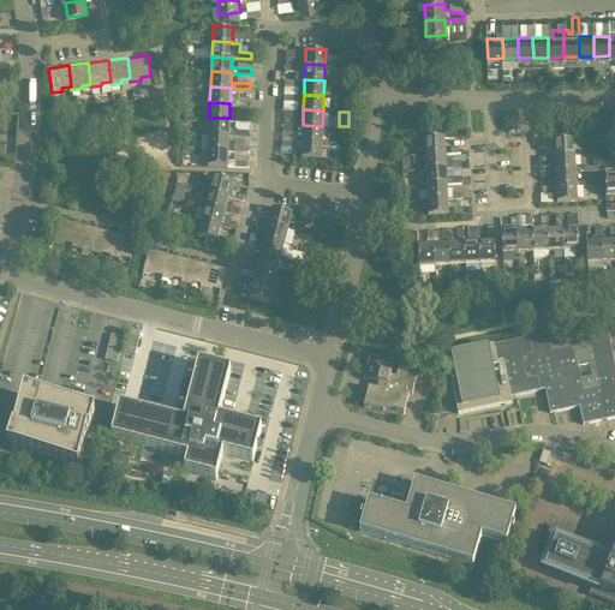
[(230,125),(230,118),(209,118),(209,132),(228,133),(228,135),(249,135),(249,129),(237,129),(236,125),(230,125)]
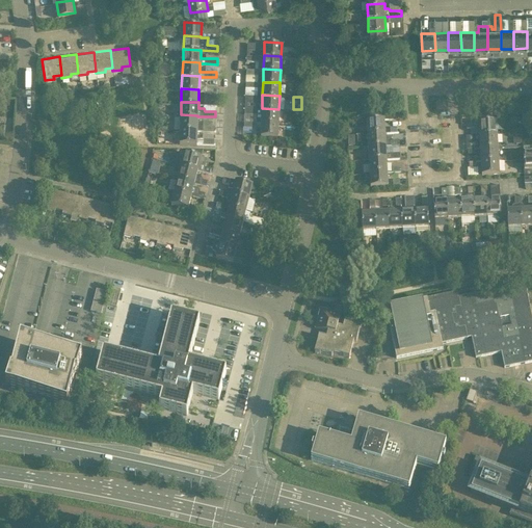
[(261,121),(278,122),(278,109),(262,108),(261,121)]
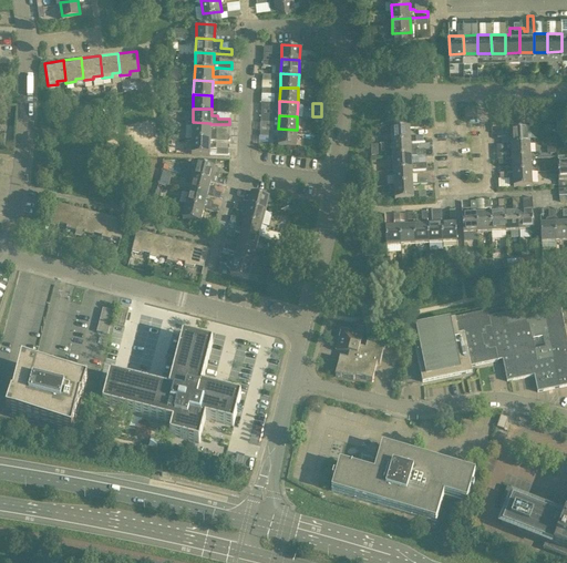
[(210,136),(210,124),(210,123),(193,122),(192,136),(210,136)]
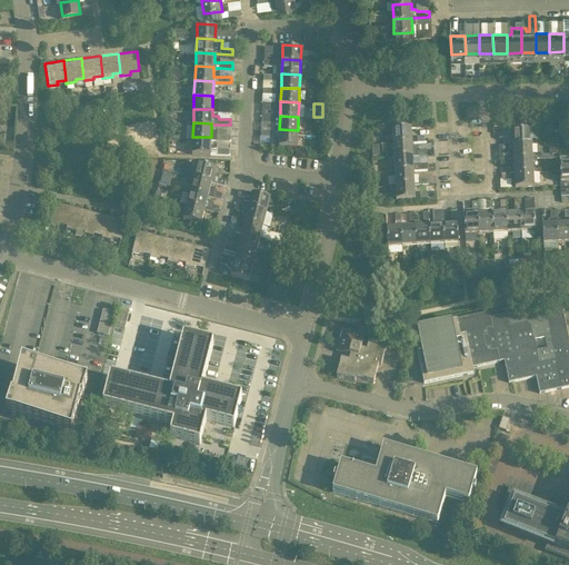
[(392,126),(393,140),(411,139),(411,125),(392,126)]
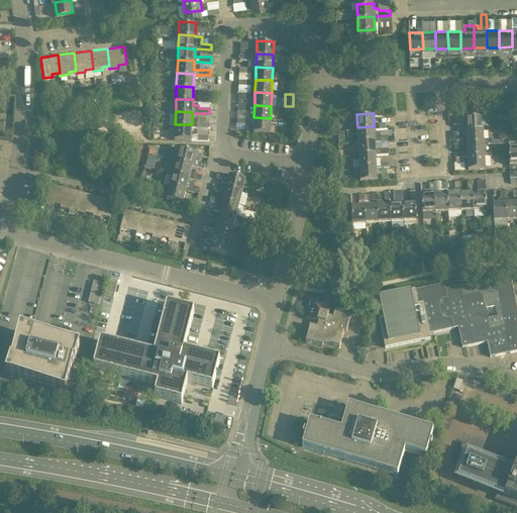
[(467,128),(467,129),(483,128),(483,115),(478,115),(466,116),(467,128)]
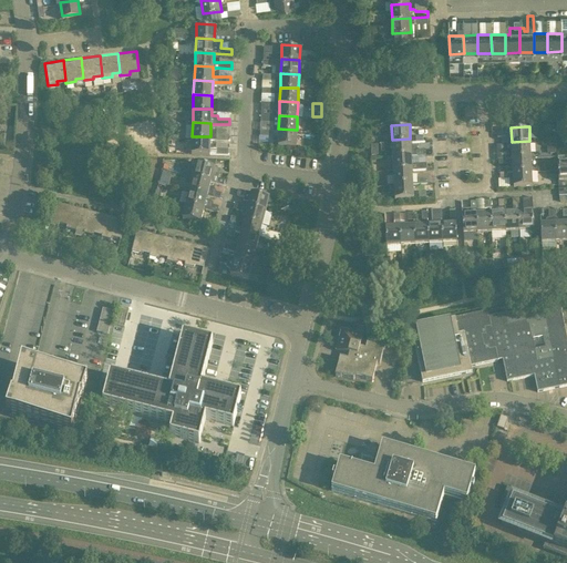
[(278,143),(296,144),(297,130),(278,129),(278,143)]
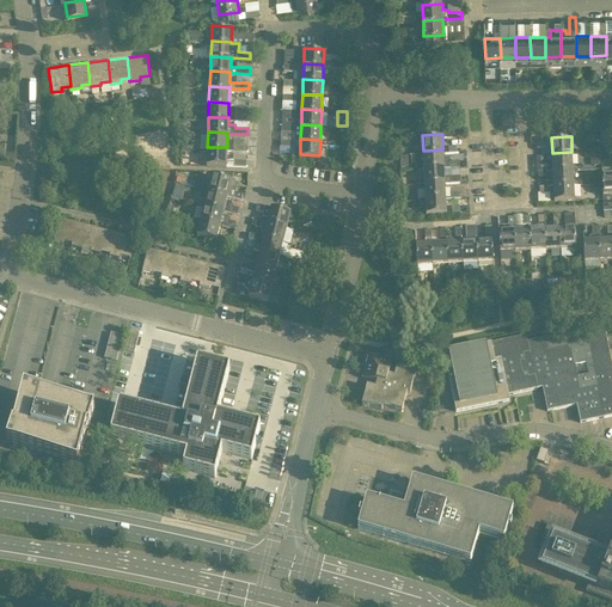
[(206,163),(226,163),(227,147),(207,147),(206,163)]
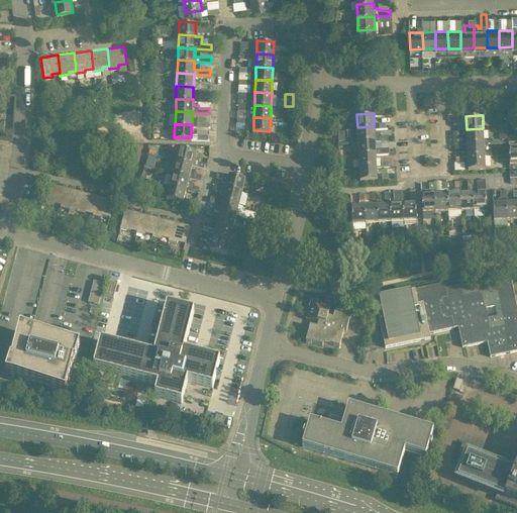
[(375,130),(374,126),(357,127),(346,128),(347,135),(357,134),(357,140),(375,139),(387,139),(386,133),(380,134),(380,130),(375,130)]
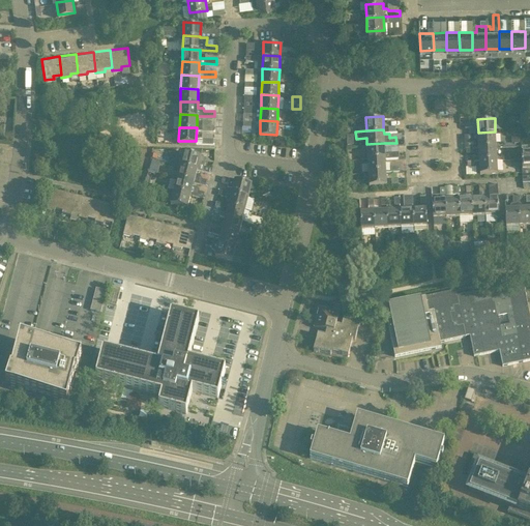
[(495,132),(478,133),(478,132),(465,133),(465,138),(478,137),(478,145),(496,144),(495,132)]
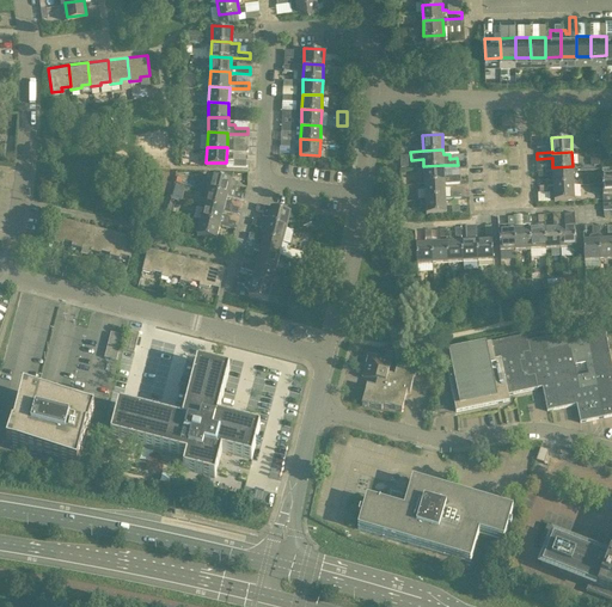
[(444,165),(423,166),(424,181),(445,179),(444,165)]
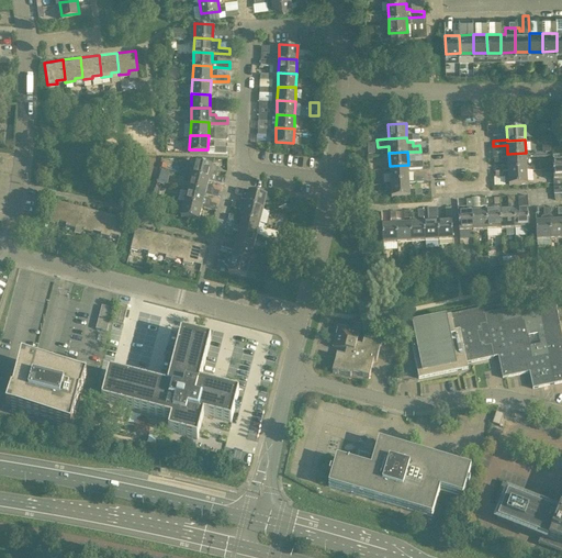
[(508,168),(527,167),(526,153),(507,154),(508,168)]
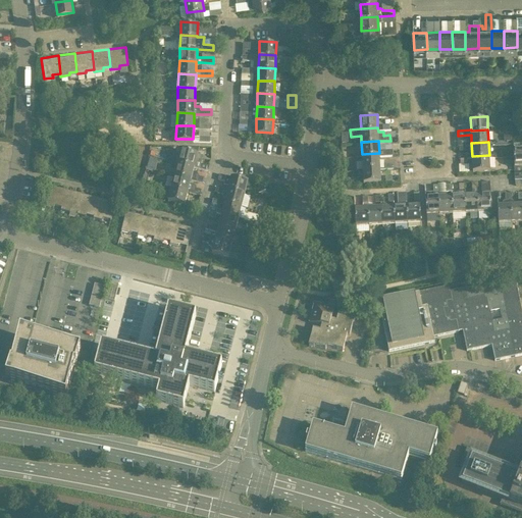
[(180,147),(177,160),(194,164),(206,168),(207,163),(201,161),(203,153),(180,147)]
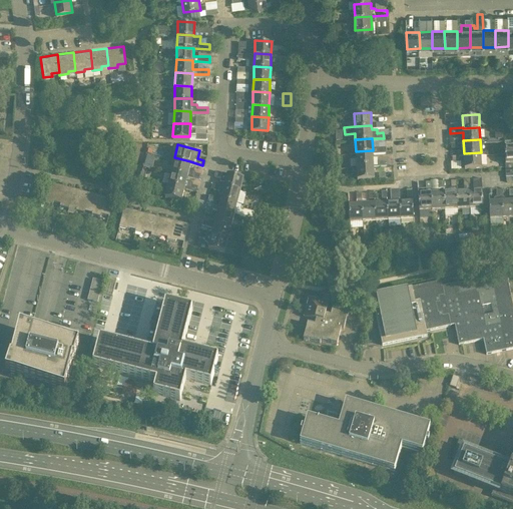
[(152,163),(154,153),(147,151),(145,150),(142,162),(150,164),(150,163),(152,163)]
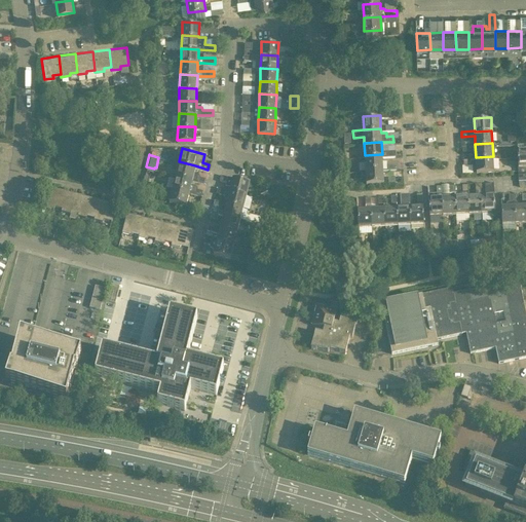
[(382,168),(382,154),(365,155),(366,169),(382,168)]
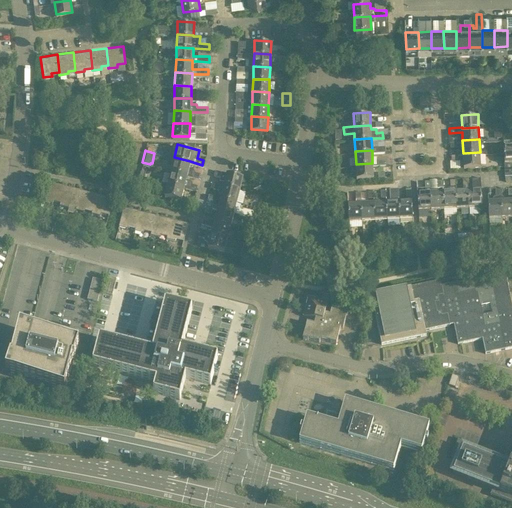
[(480,165),(480,152),(463,153),(464,166),(480,165)]
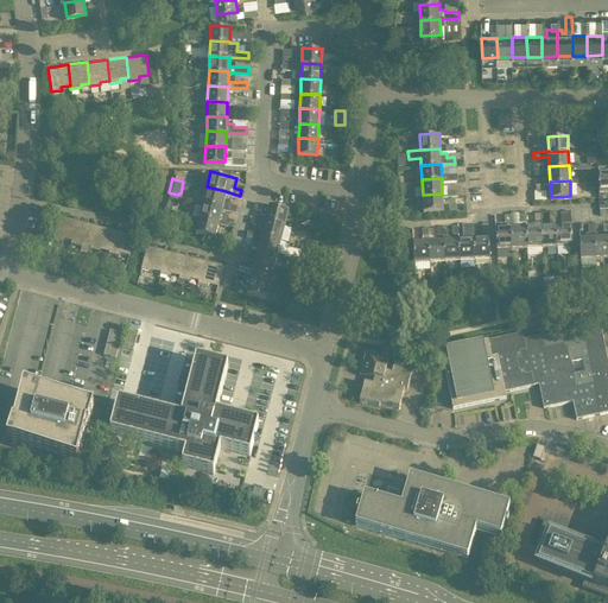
[(226,191),(207,186),(203,201),(222,205),(222,207),(236,210),(238,204),(232,202),(229,197),(225,196),(226,191)]
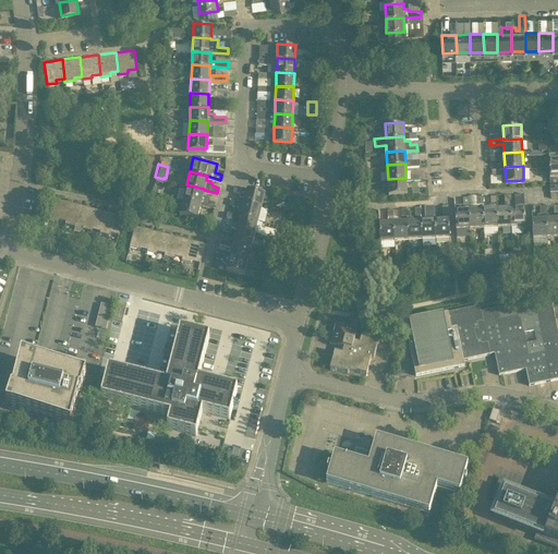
[(388,193),(407,192),(405,178),(388,179),(388,193)]
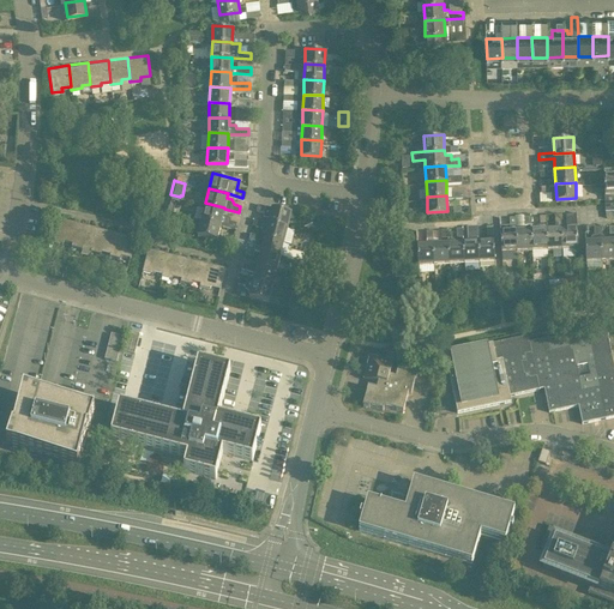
[(221,222),(221,223),(234,227),(235,221),(229,219),(230,218),(230,217),(229,216),(229,215),(228,215),(223,213),(224,209),(224,207),(205,203),(202,218),(221,222)]
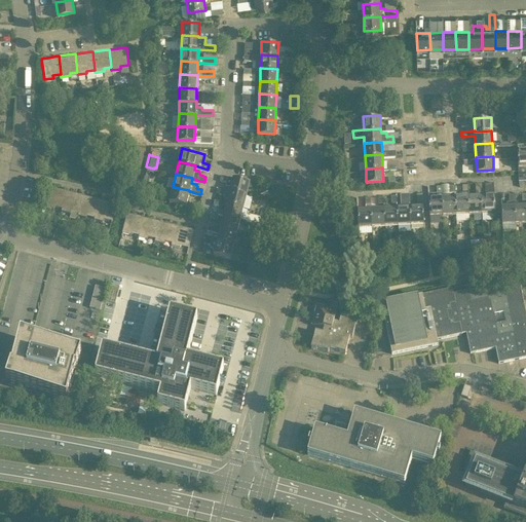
[(229,189),(247,193),(250,180),(232,176),(229,189)]
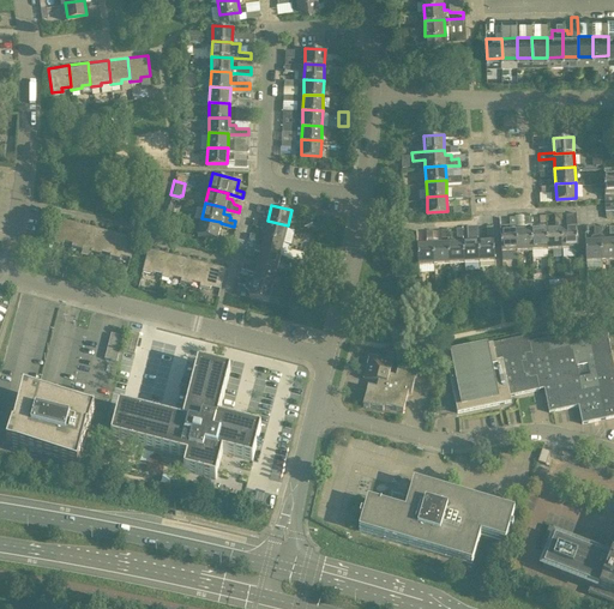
[(566,225),(561,225),(563,246),(578,245),(576,211),(566,212),(566,225)]
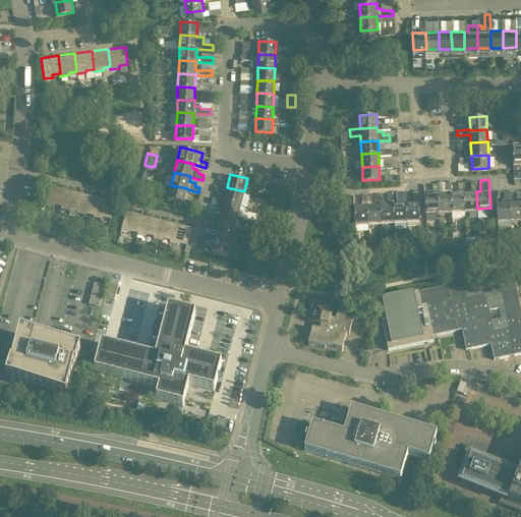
[(451,193),(452,210),(464,210),(463,192),(463,180),(458,181),(458,187),(456,188),(456,189),(455,189),(455,192),(451,193)]
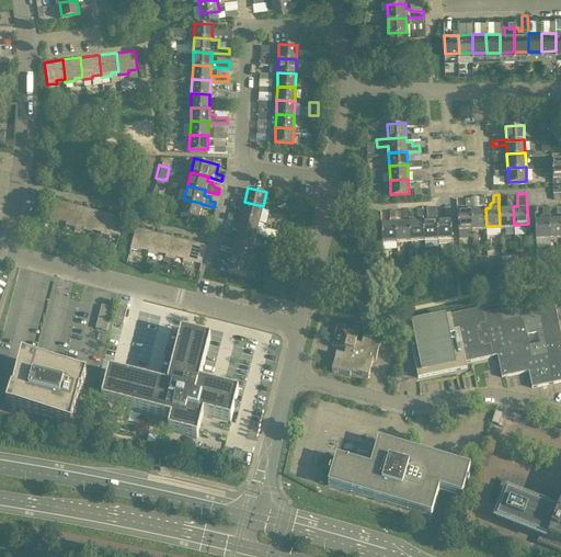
[(58,218),(66,220),(67,220),(71,202),(54,197),(48,218),(57,220),(58,218)]
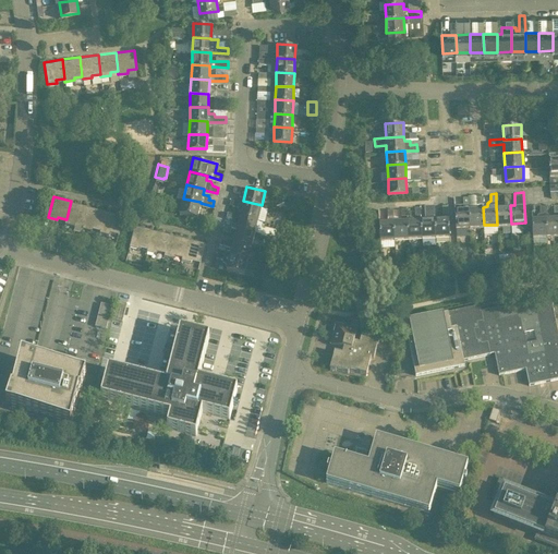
[(258,218),(262,205),(243,201),(231,196),(229,203),(239,205),(238,206),(240,208),(241,208),(240,214),(258,218)]
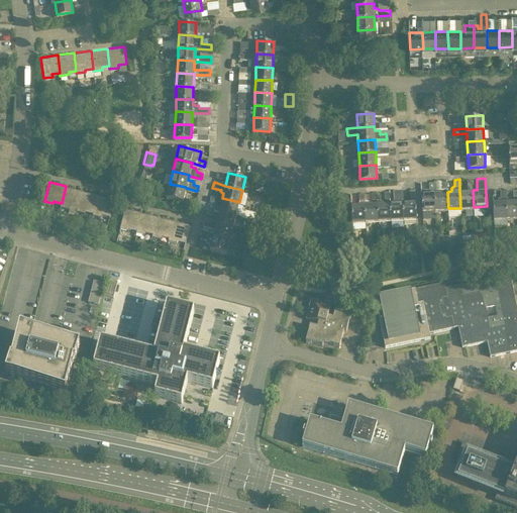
[(183,200),(186,188),(186,187),(170,184),(167,196),(183,200)]
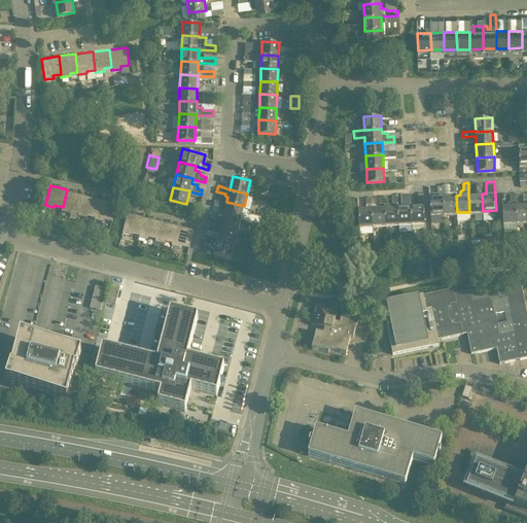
[(83,194),(67,189),(63,207),(62,207),(61,209),(70,211),(71,209),(78,211),(79,211),(83,194)]
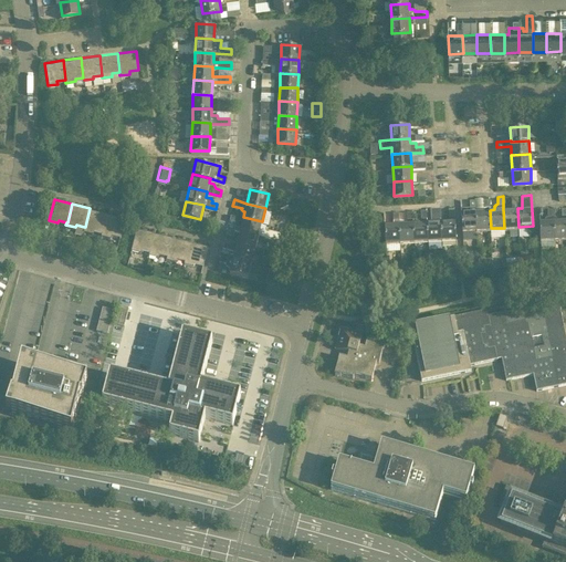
[(427,221),(428,240),(442,239),(441,220),(440,206),(430,207),(431,221),(427,221)]
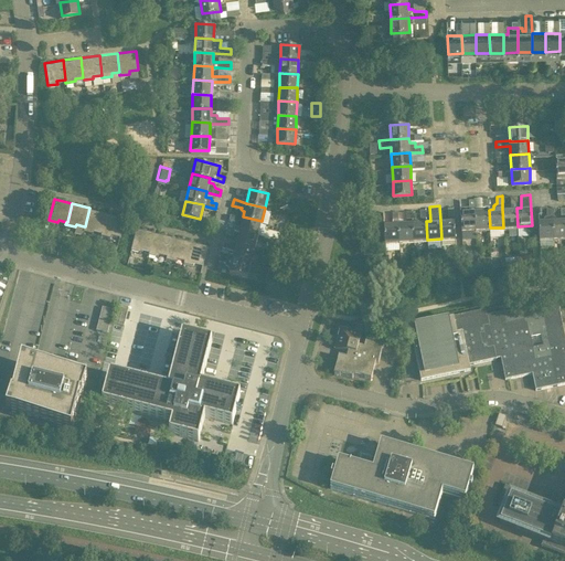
[(539,239),(540,239),(554,237),(553,219),(552,207),(546,207),(546,214),(545,214),(544,215),(543,218),(543,220),(537,220),(539,239)]
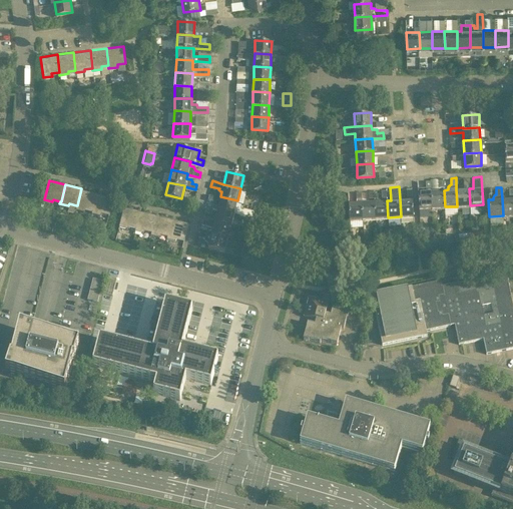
[(85,207),(92,209),(97,192),(81,188),(77,205),(76,205),(75,207),(84,209),(85,207)]
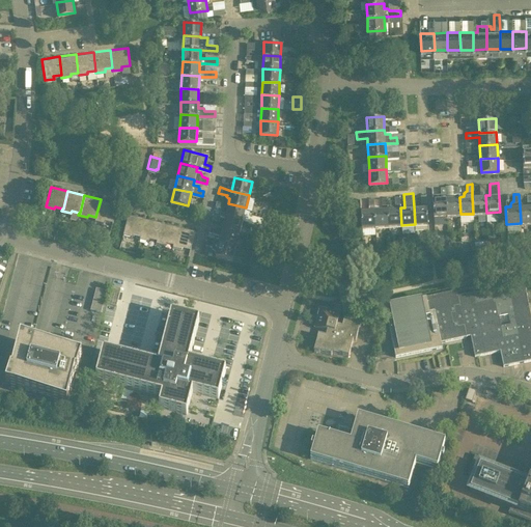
[(473,214),(486,213),(485,195),(472,196),(473,214)]
